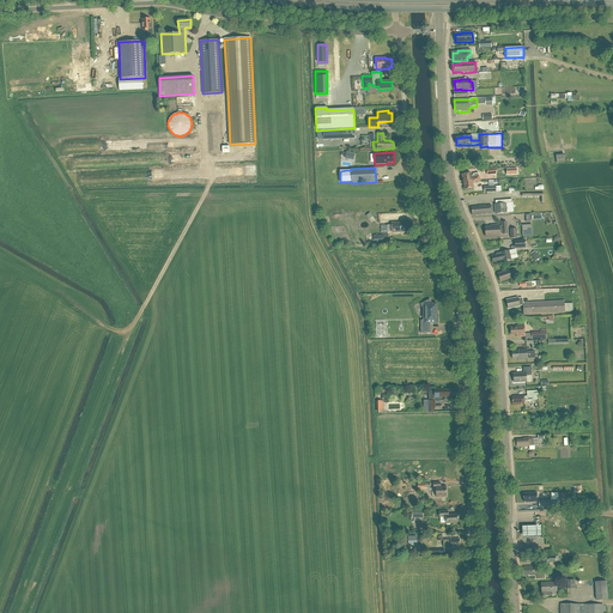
[(474,183),(480,182),(479,178),(463,182),(465,189),(474,188),(473,183),(474,182),(474,183)]
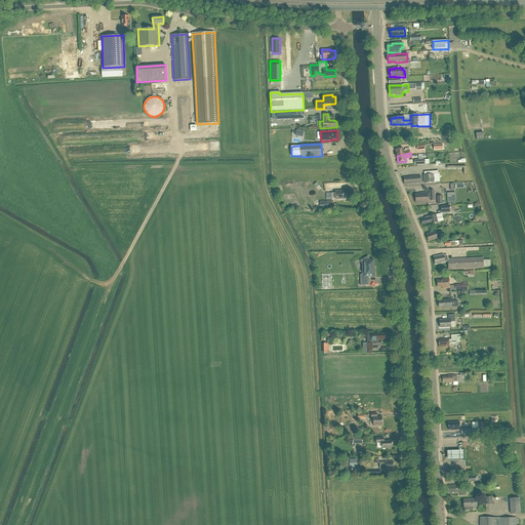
[(438,183),(438,174),(423,175),(423,184),(438,183)]
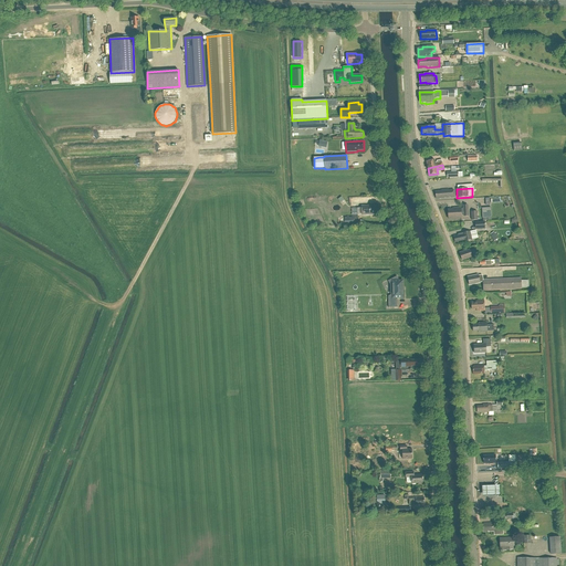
[(441,191),(436,191),(436,199),(454,197),(453,190),(448,190),(448,189),(441,190),(441,191)]
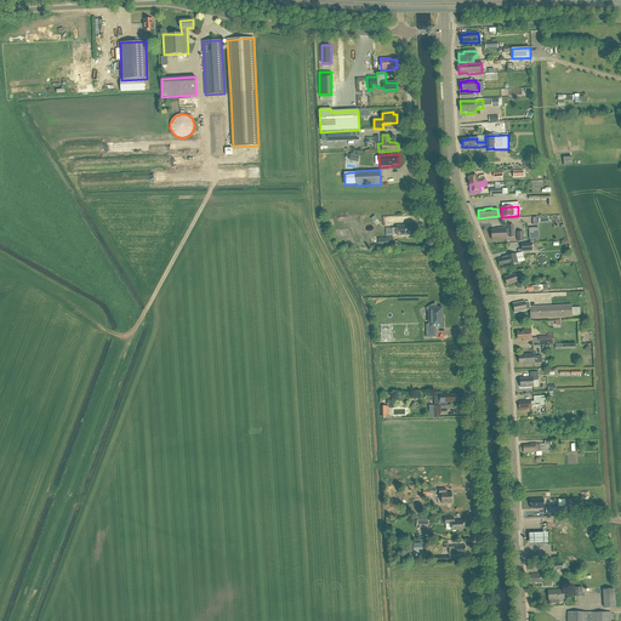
[(392,229),(387,229),(387,238),(372,238),(372,250),(381,250),(381,249),(385,249),(385,248),(393,248),(393,238),(392,238),(392,235),(397,235),(406,235),(406,234),(414,233),(414,227),(411,227),(411,226),(397,226),(397,228),(392,228),(392,229)]
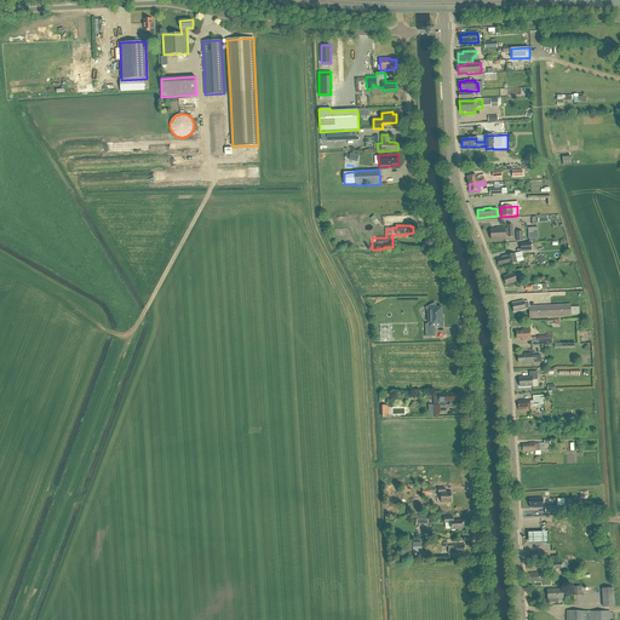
[(499,228),(499,229),(491,230),(491,240),(505,239),(505,235),(509,235),(509,237),(512,236),(512,225),(507,225),(507,229),(505,229),(505,228),(499,228)]
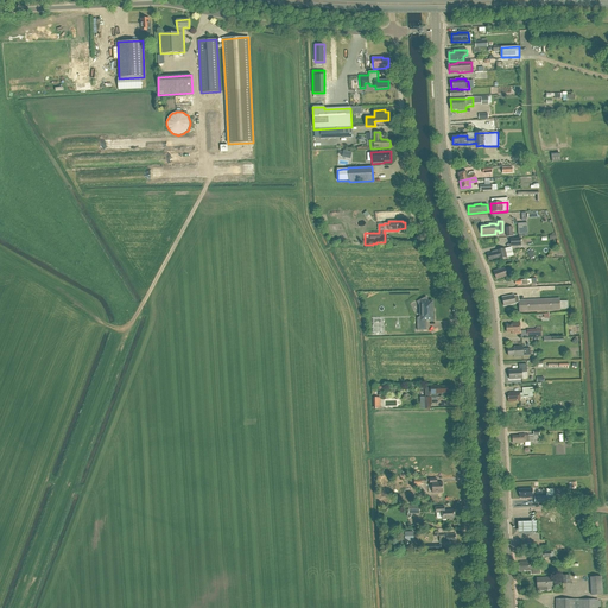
[(492,252),(493,253),(487,254),(488,260),(499,258),(499,259),(507,258),(505,248),(492,252)]
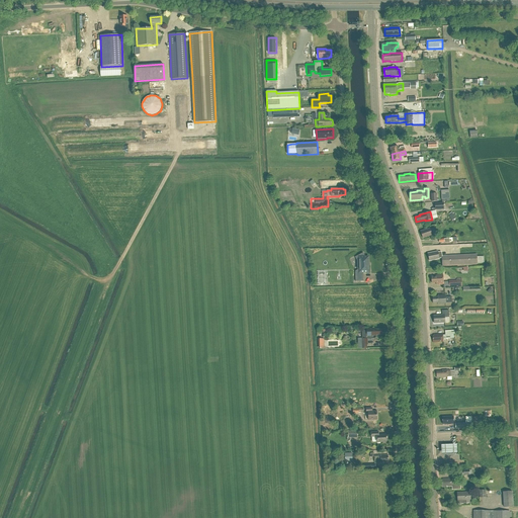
[(423,238),(432,235),(434,234),(433,232),(431,233),(430,229),(421,232),(423,238)]
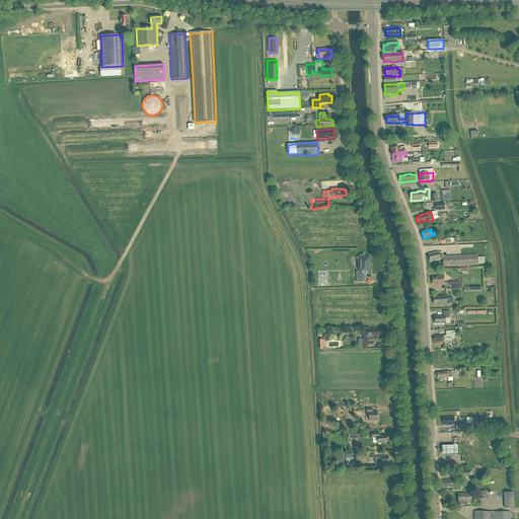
[(438,252),(429,254),(430,262),(440,260),(438,252)]
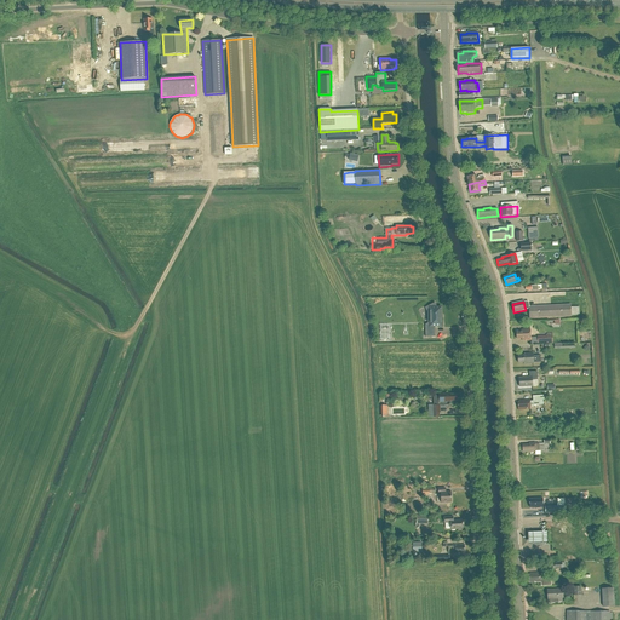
[(425,308),(430,319),(430,322),(425,325),(426,337),(435,337),(435,326),(442,326),(441,308),(437,308),(435,303),(425,308)]
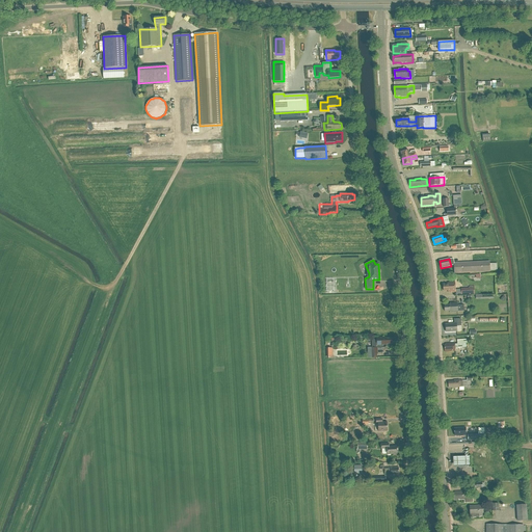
[(489,262),(453,263),(454,273),(490,271),(490,270),(497,270),(501,270),(501,263),(489,264),(489,262)]
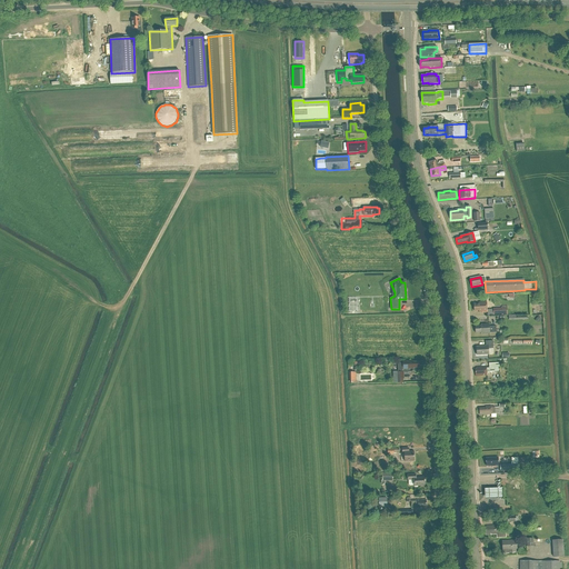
[(480,302),(480,303),(473,305),(475,311),(479,311),(479,312),(487,312),(487,302),(480,302)]
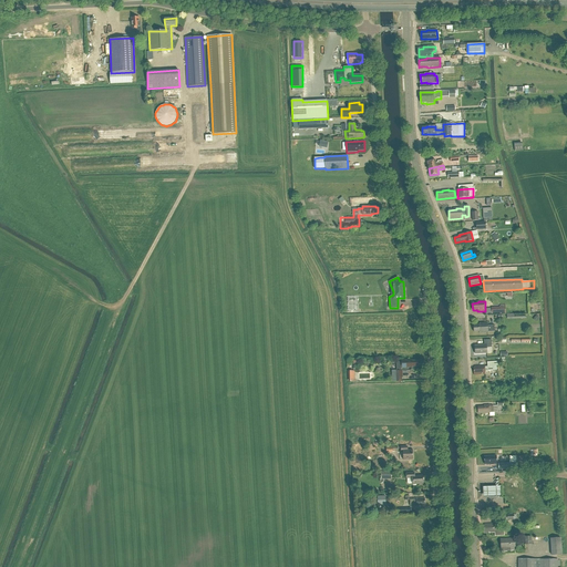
[(480,323),(480,325),(473,325),(474,332),(481,331),(481,333),(488,332),(495,331),(494,325),(487,326),(487,322),(480,323)]
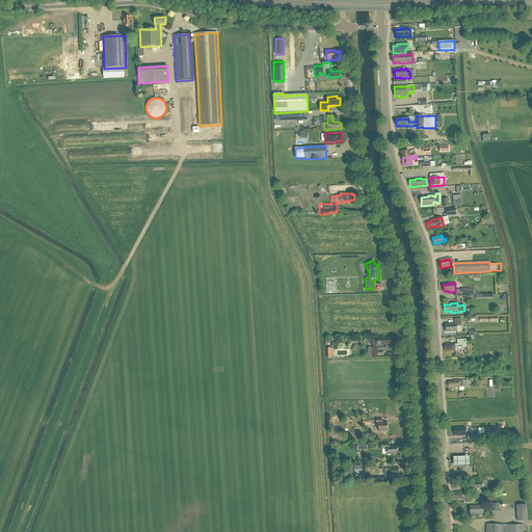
[(446,324),(446,333),(457,331),(456,326),(461,326),(460,319),(454,319),(454,323),(446,324)]
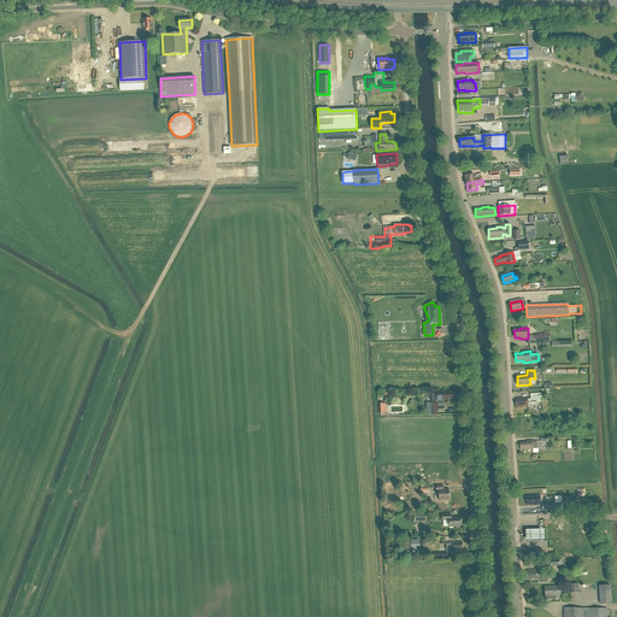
[(541,394),(530,394),(530,404),(540,404),(540,399),(541,399),(541,394)]
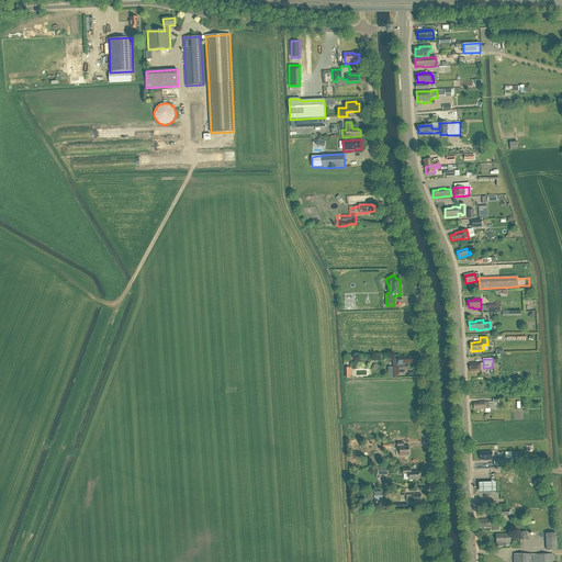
[(470,362),(470,364),(469,364),(470,372),(481,371),(480,362),(470,362)]
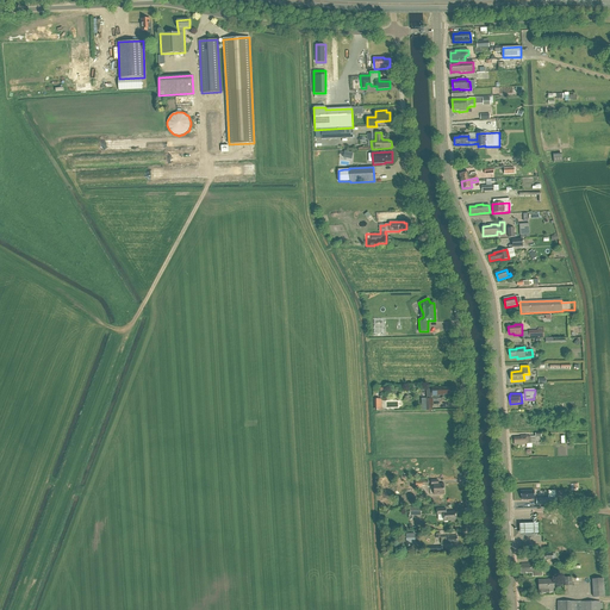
[(521,437),(514,437),(515,444),(527,444),(527,448),(531,448),(531,443),(536,443),(536,442),(539,442),(539,437),(541,437),(541,434),(535,434),(535,437),(530,437),(530,436),(527,436),(521,436),(521,437)]
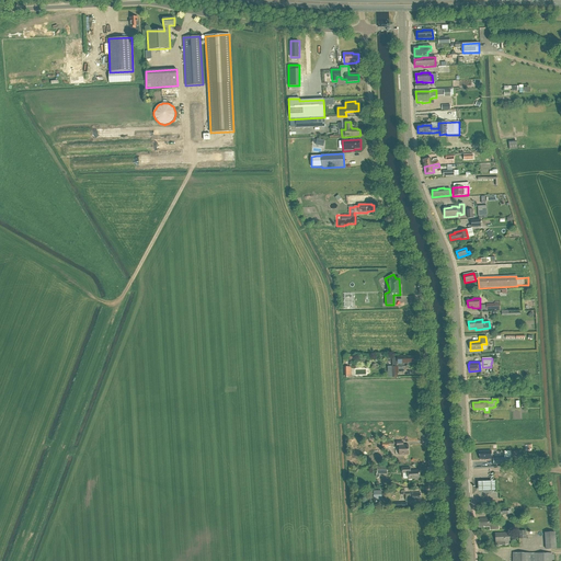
[(403,442),(397,443),(397,446),(399,446),(399,455),(409,455),(408,445),(403,445),(403,442)]
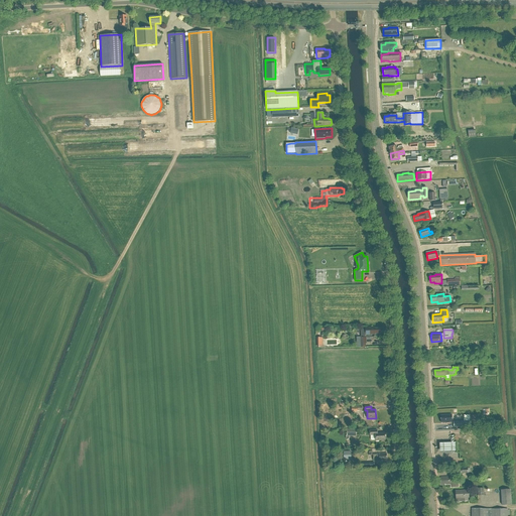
[(384,432),(377,433),(377,430),(370,430),(370,435),(375,434),(375,441),(385,440),(384,432)]
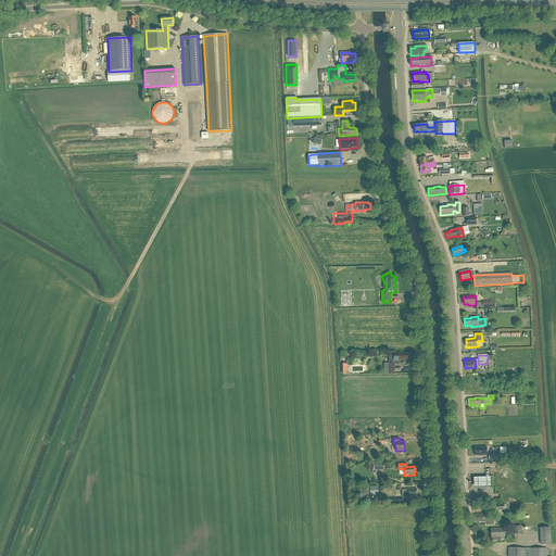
[(491,485),(490,477),(474,478),(474,487),(491,485)]
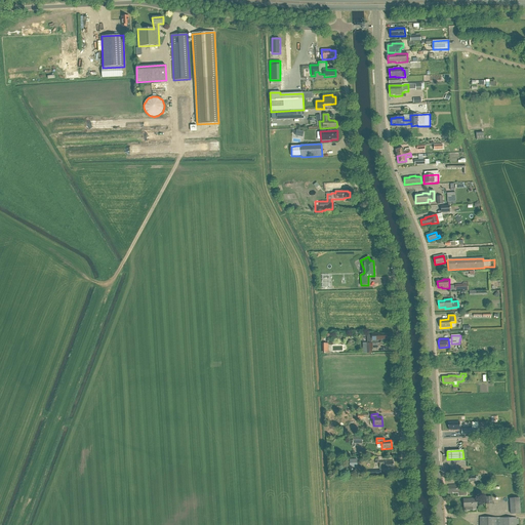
[(448,487),(447,487),(448,493),(458,493),(458,496),(467,495),(467,490),(460,491),(460,488),(458,488),(457,485),(448,486),(448,487)]
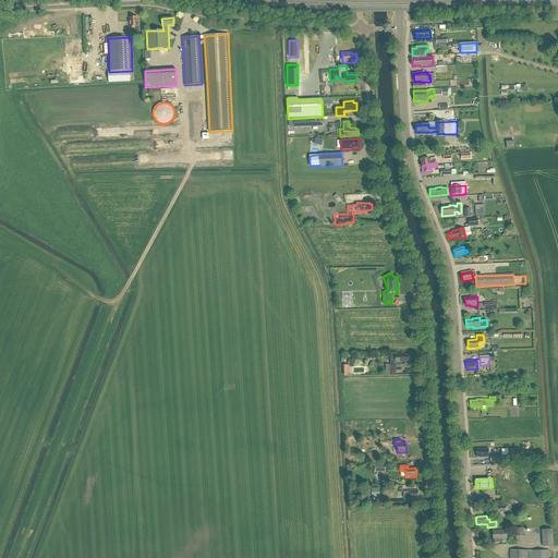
[(506,530),(493,531),(493,540),(502,540),(502,542),(507,542),(506,530)]
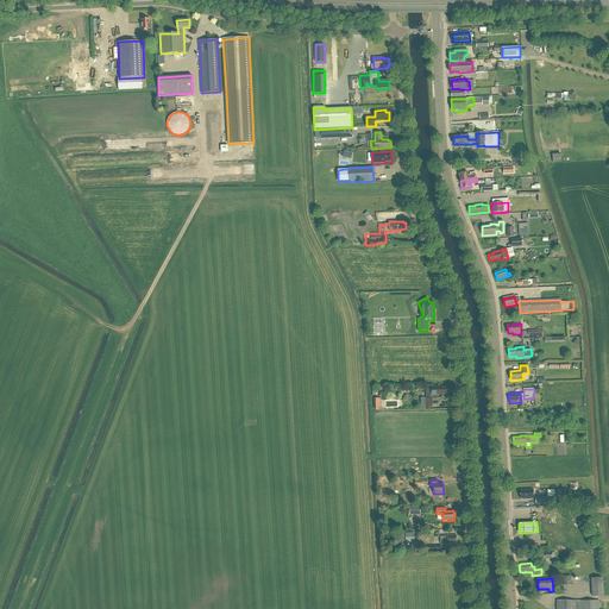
[(591,597),(603,596),(602,578),(590,578),(591,597)]
